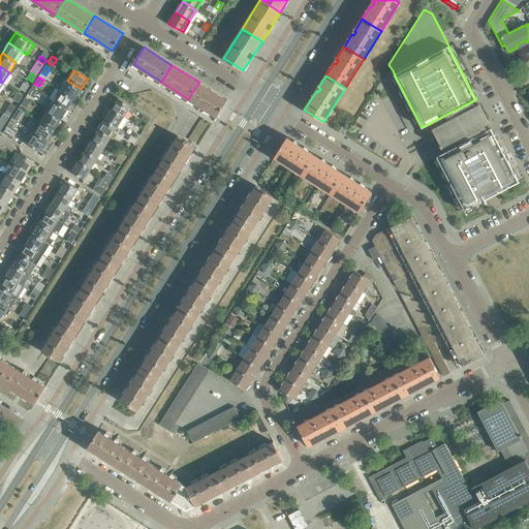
[(81,89),(67,81),(60,91),(74,99),(81,89)]
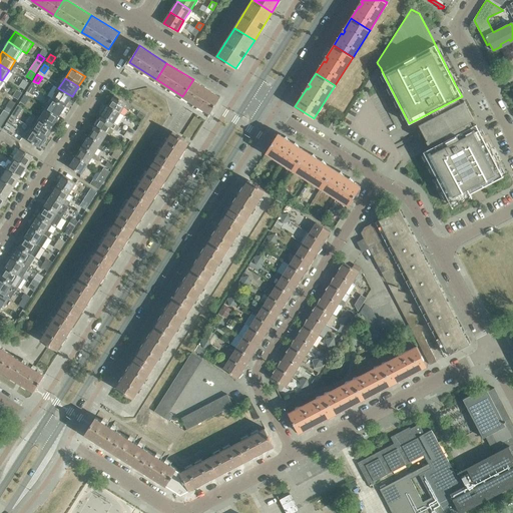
[(182,96),(200,107),(209,113),(220,97),(193,79),(182,96)]
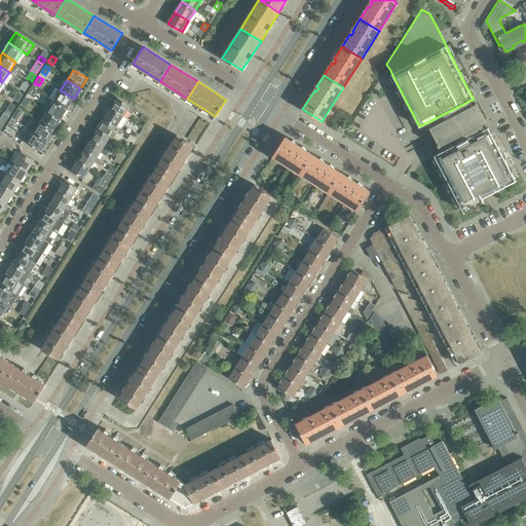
[(25,91),(29,85),(25,82),(21,88),(25,91)]
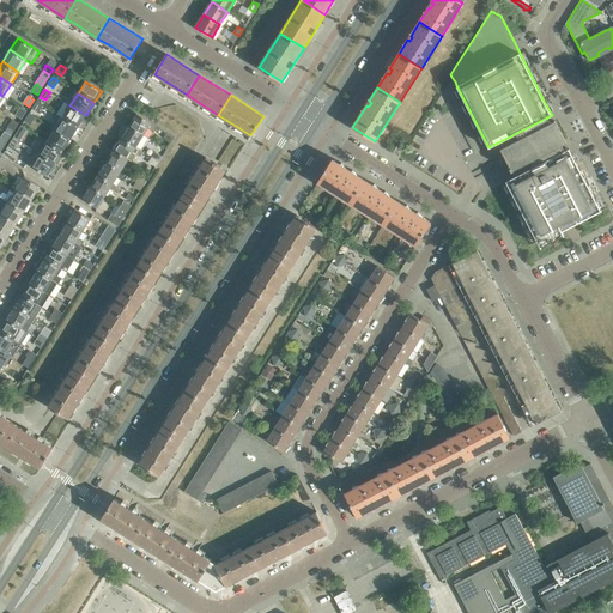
[(37,101),(32,109),(37,113),(42,104),(37,101)]
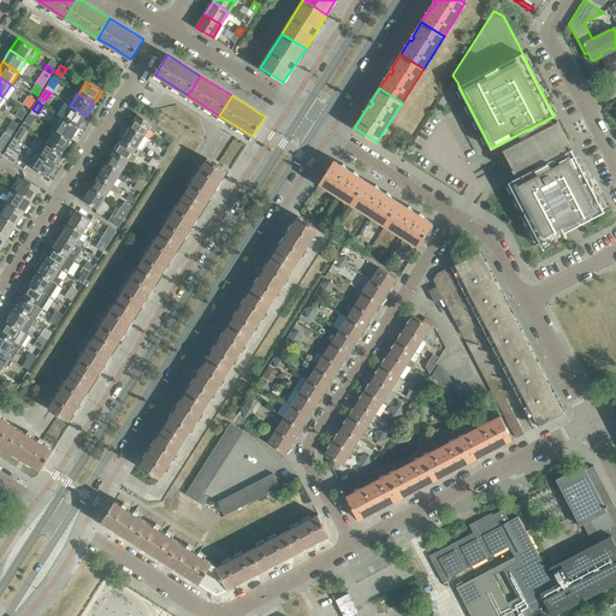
[(87,116),(70,106),(63,118),(78,129),(87,116)]
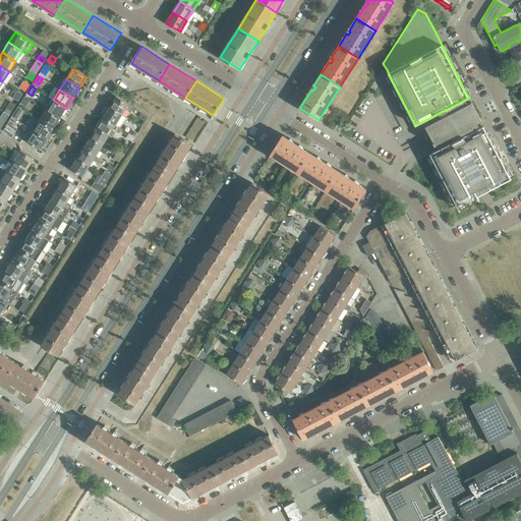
[(18,101),(22,95),(17,92),(13,98),(18,101)]
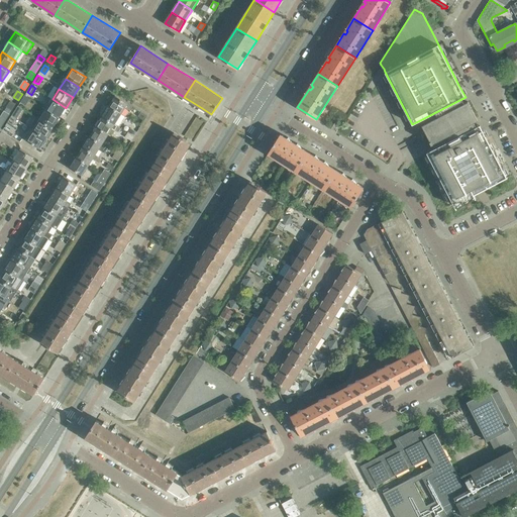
[(24,96),(20,102),(25,104),(29,98),(24,96)]
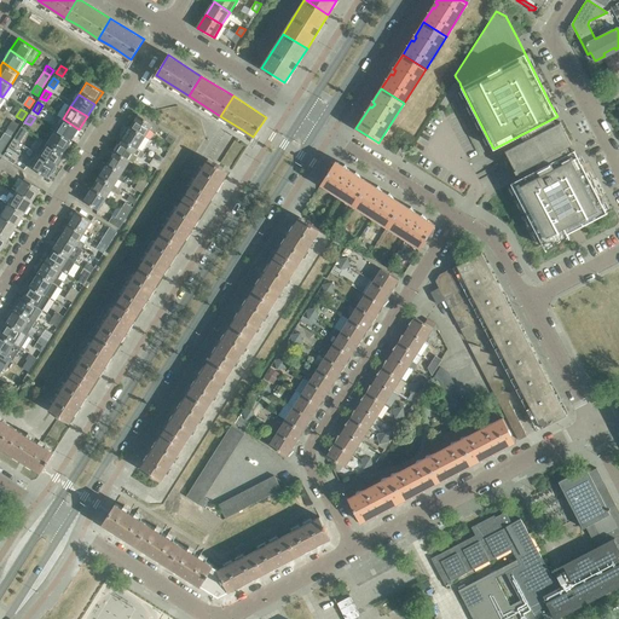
[(160,128),(139,115),(131,127),(145,137),(150,129),(156,133),(160,128)]
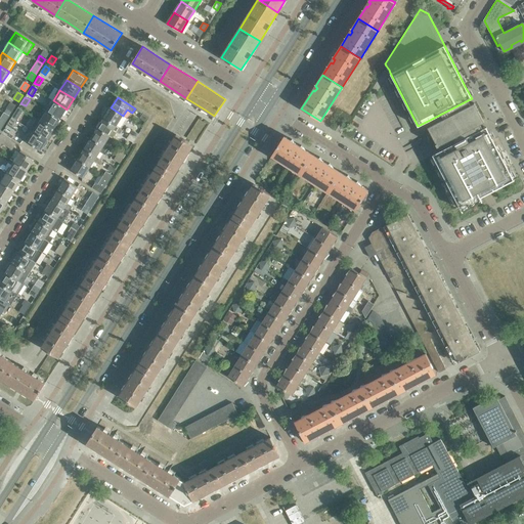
[(67,110),(53,100),(47,111),(60,119),(67,110)]
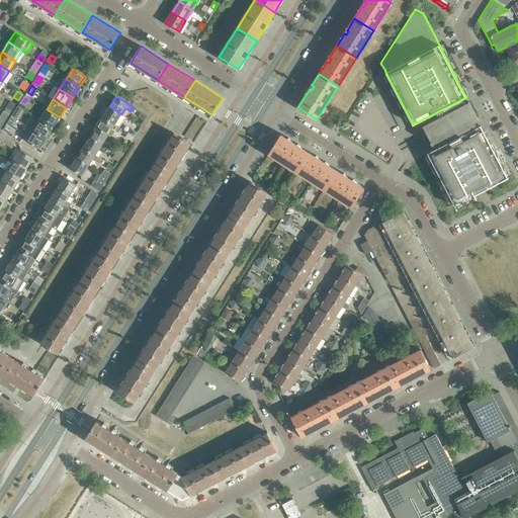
[(11,110),(15,104),(11,101),(7,107),(11,110)]
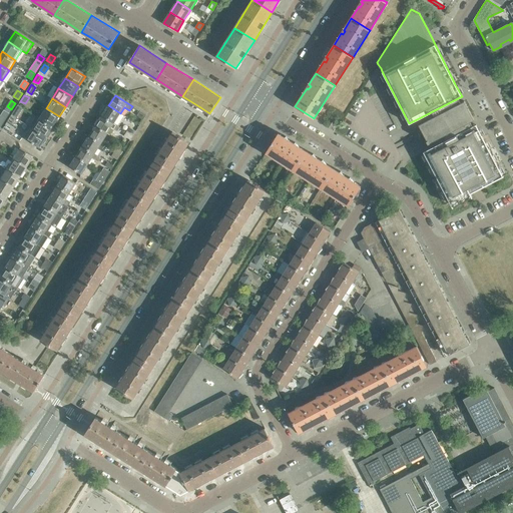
[(18,105),(14,111),(18,114),(22,108),(18,105)]
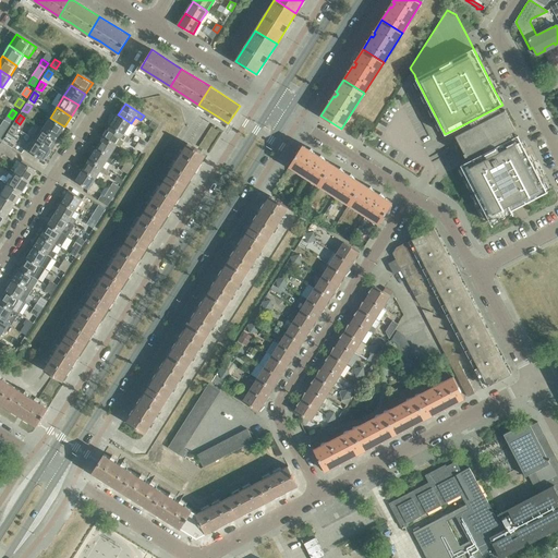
[(111,125),(123,134),(131,123),(118,114),(116,119),(112,118),(109,123),(111,125)]
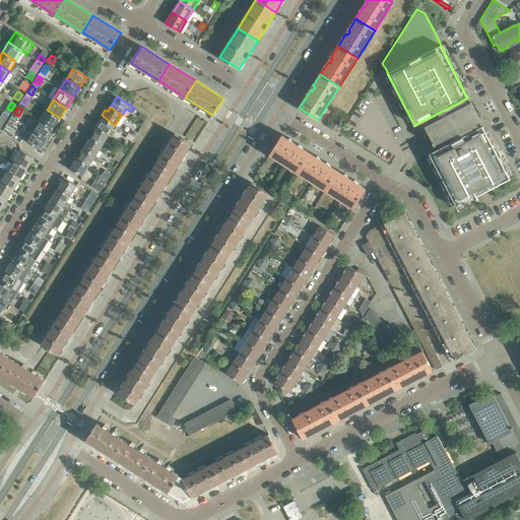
[(60,118),(47,110),(40,120),(53,129),(60,118)]
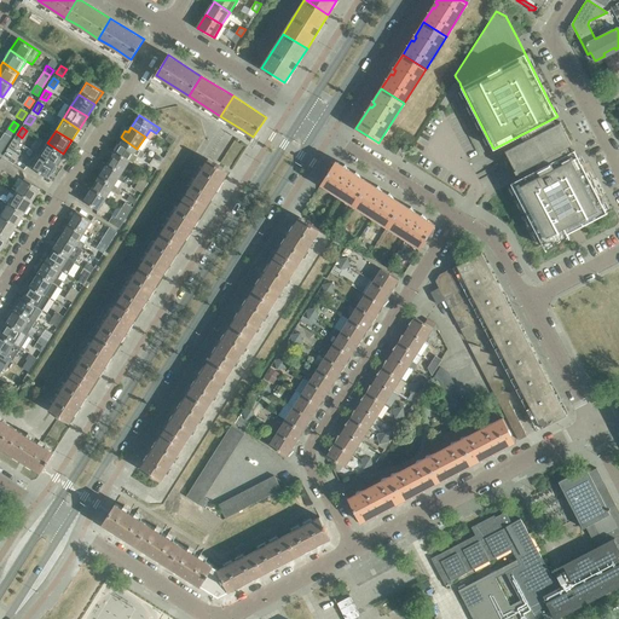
[(0,152),(11,137),(5,133),(0,140),(0,139),(0,152)]
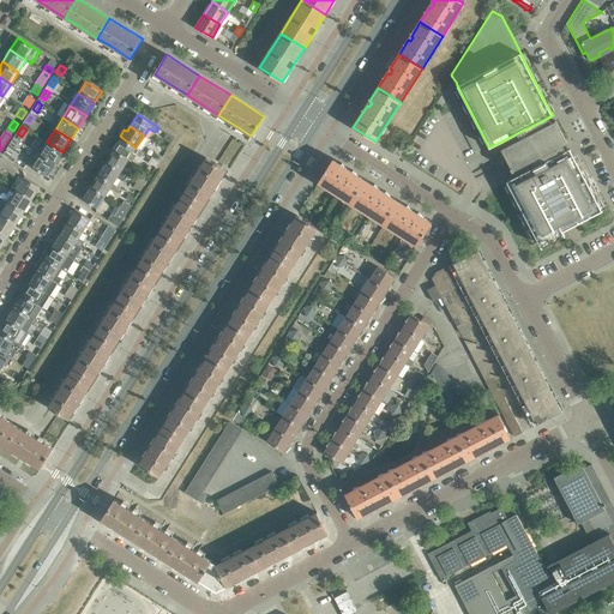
[(175,138),(168,133),(164,138),(172,143),(175,138)]
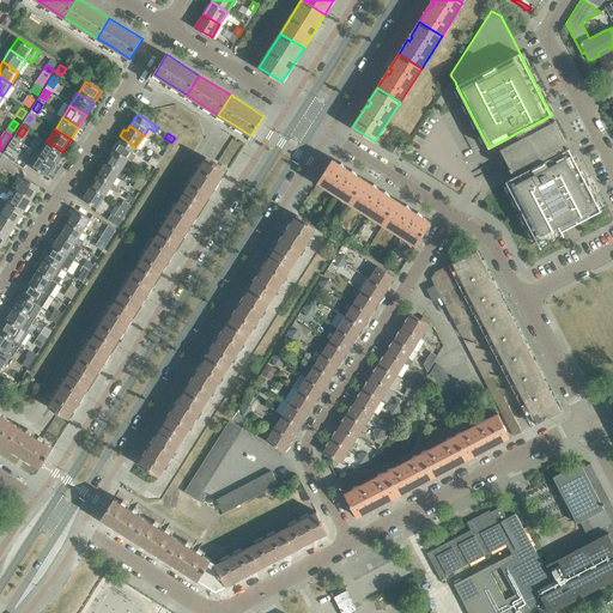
[(4,153),(14,161),(19,153),(13,150),(19,141),(13,138),(4,153)]
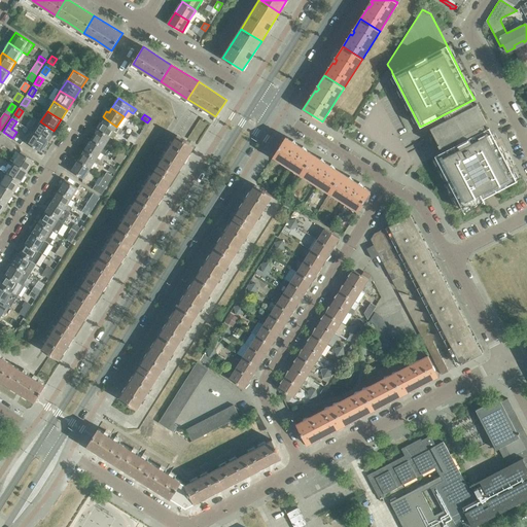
[(123,130),(116,127),(105,118),(98,130),(110,137),(114,140),(118,133),(119,134),(123,130)]
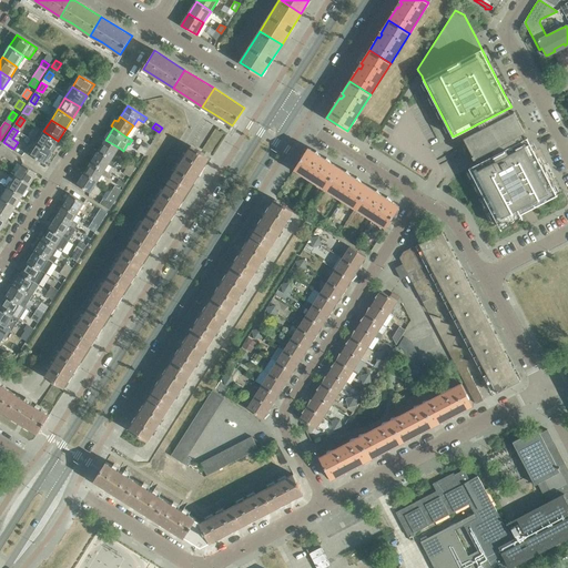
[(58,141),(43,131),(40,129),(32,140),(51,152),(58,141)]
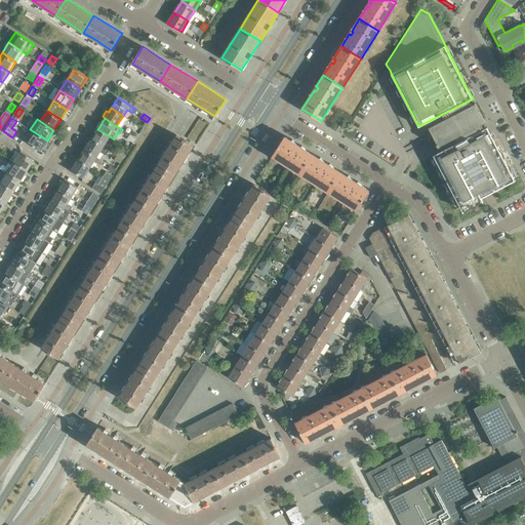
[(336,131),(341,134),(346,128),(340,125),(336,131)]
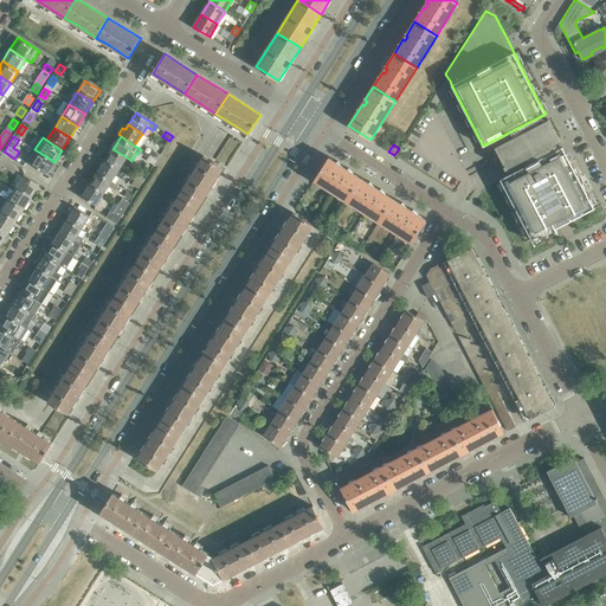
[(509,174),(501,179),(532,239),(532,240),(555,229),(571,220),(580,216),(595,208),(595,207),(594,207),(571,161),(562,147),(509,174)]
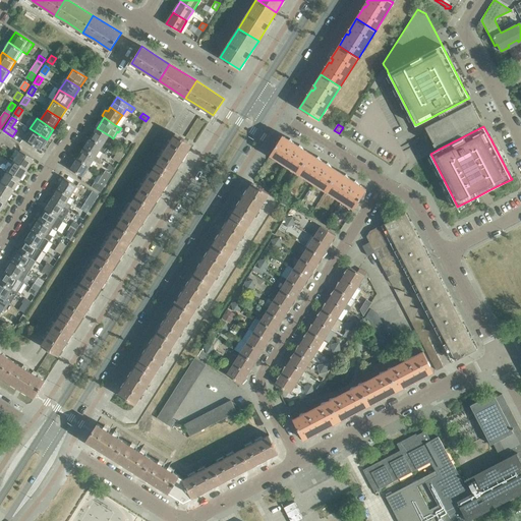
[(47,139),(30,128),(23,139),(40,150),(47,139)]
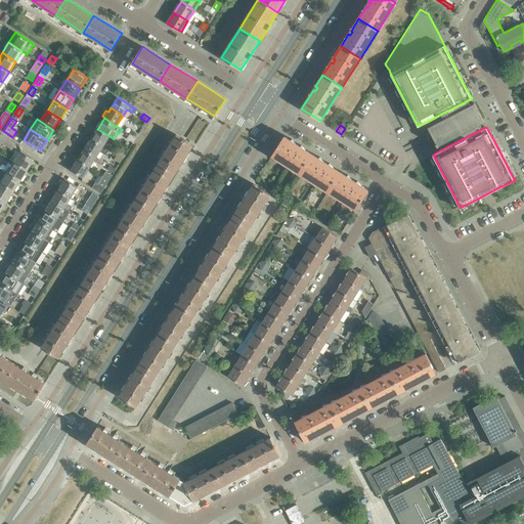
[(110,136),(97,129),(91,139),(102,146),(110,136)]
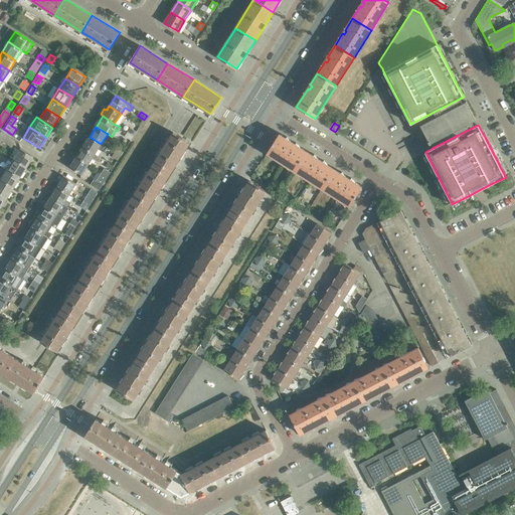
[(134,136),(137,132),(130,128),(128,132),(134,136)]
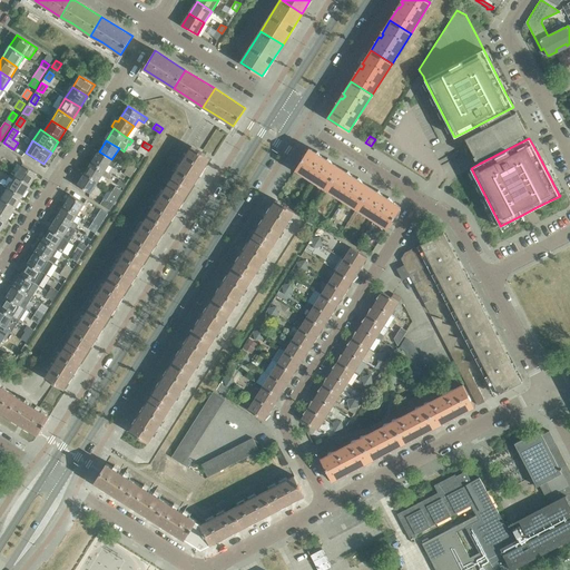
[(17,156),(1,146),(0,147),(0,158),(2,156),(13,163),(17,156)]
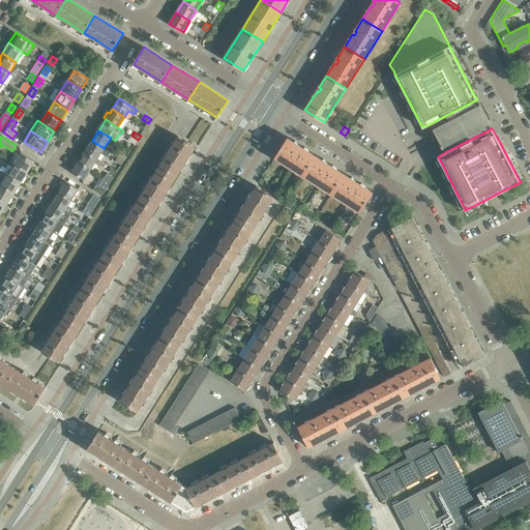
[(138,140),(131,136),(128,140),(135,144),(138,140)]
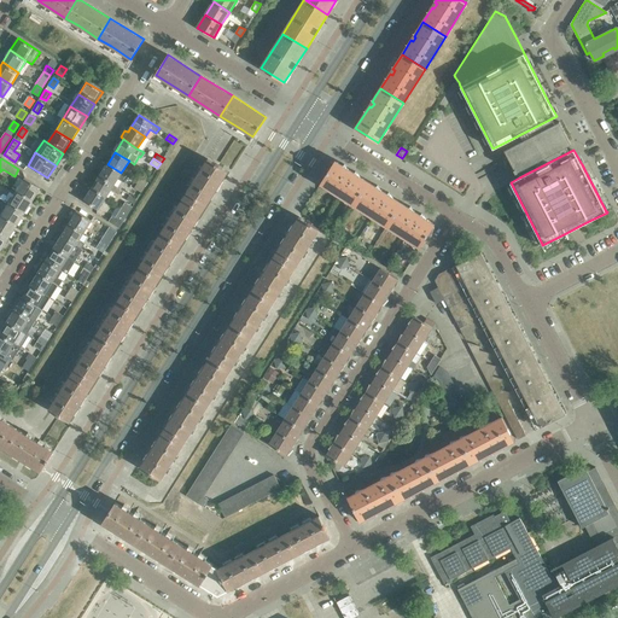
[(228,172),(222,168),(208,158),(186,193),(196,199),(194,202),(196,203),(193,205),(203,211),(228,172)]
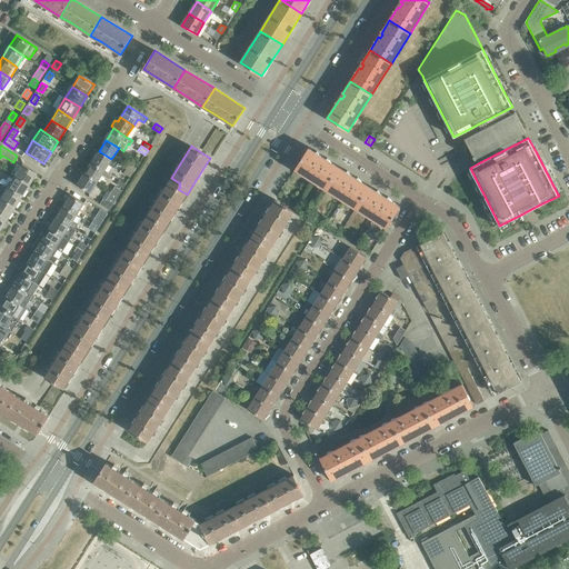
[(339,168),(326,159),(326,160),(321,157),(322,157),(309,148),(295,169),(326,189),(339,168)]
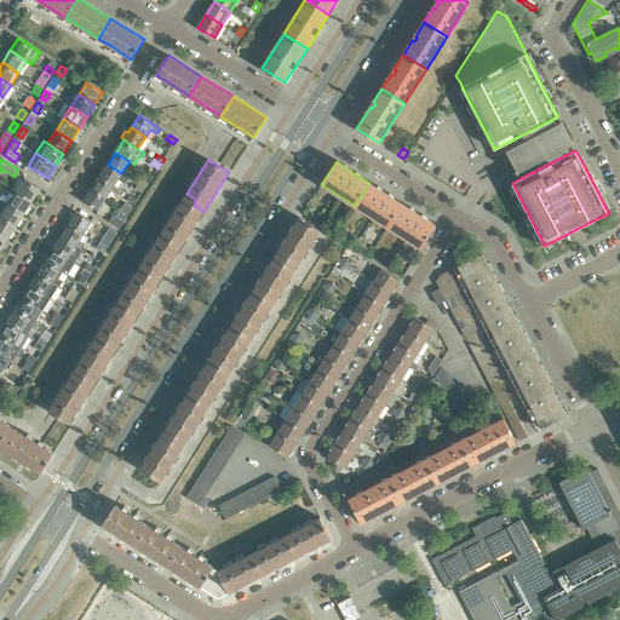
[(128,178),(121,173),(108,165),(99,177),(114,185),(119,179),(125,183),(128,178)]
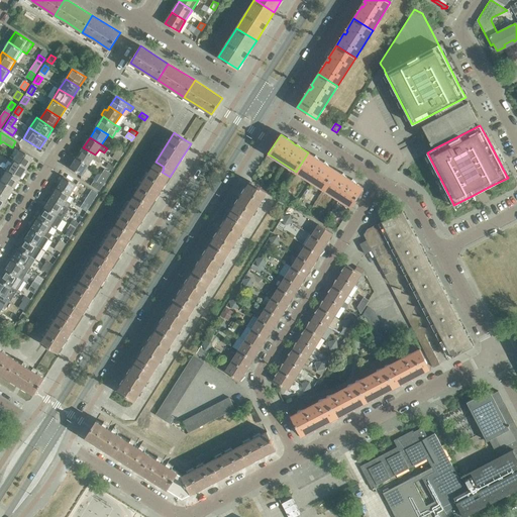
[(102,160),(95,154),(83,147),(77,158),(88,165),(93,159),(100,163),(102,160)]
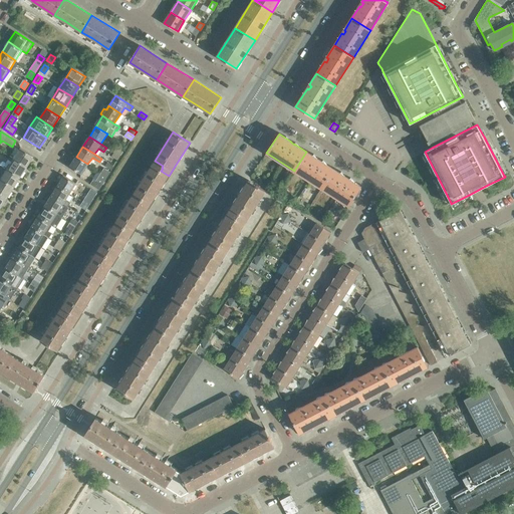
[(117,148),(114,153),(120,157),(123,152),(117,148)]
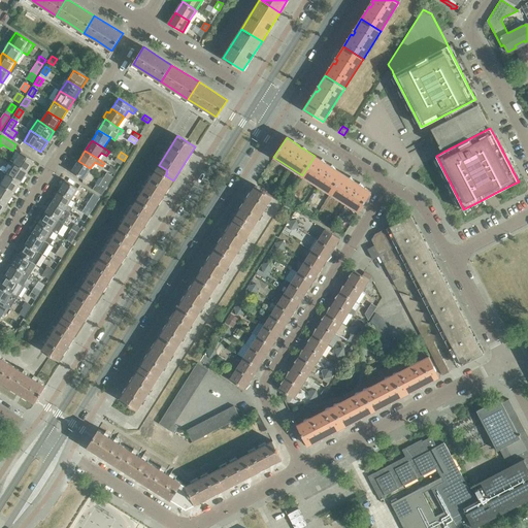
[(13,163),(28,172),(34,161),(21,153),(13,163)]
